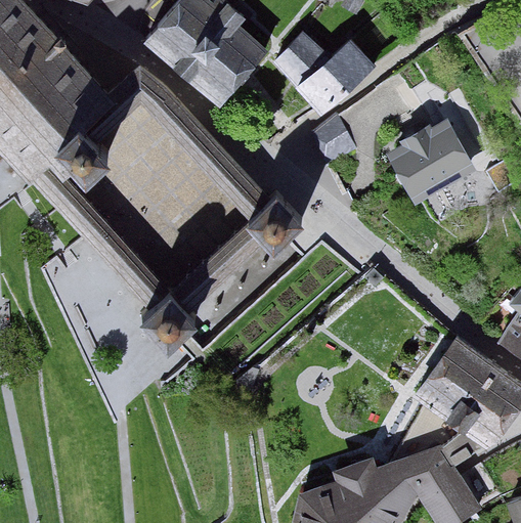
[(288,237),(297,229),(147,71),(124,92),(117,99),(23,0),(0,0),(0,148),(122,278),(178,339),(187,331),(200,319),(191,311),(265,242),(273,251),(288,237)]
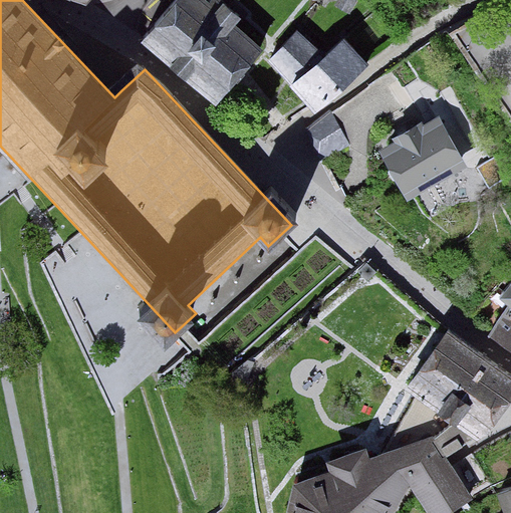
[(68,0),(85,14),(97,0),(68,0)]
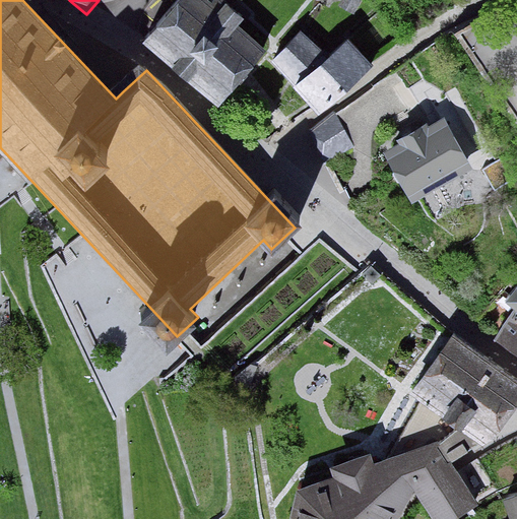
[(267,51),(205,0),(178,0),(142,43),(220,107),(267,51)]
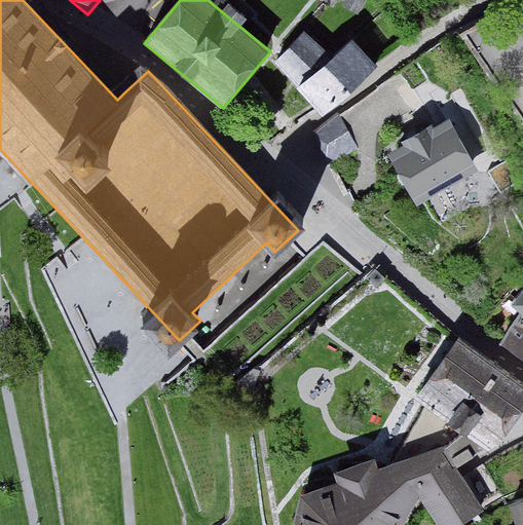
[(325,53),(305,35),(274,69),(295,86),(325,53)]
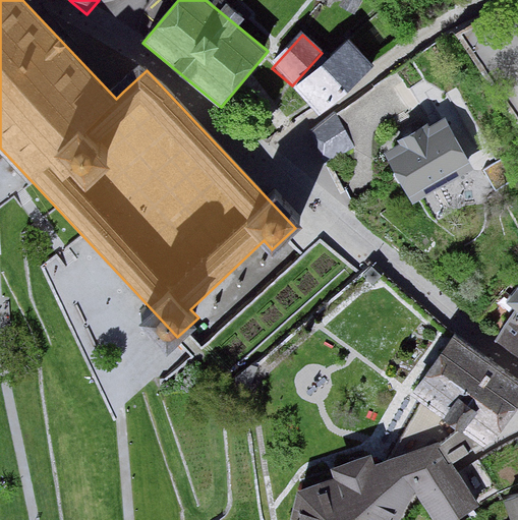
[(366,63),(347,43),(295,93),(315,113),(366,63)]
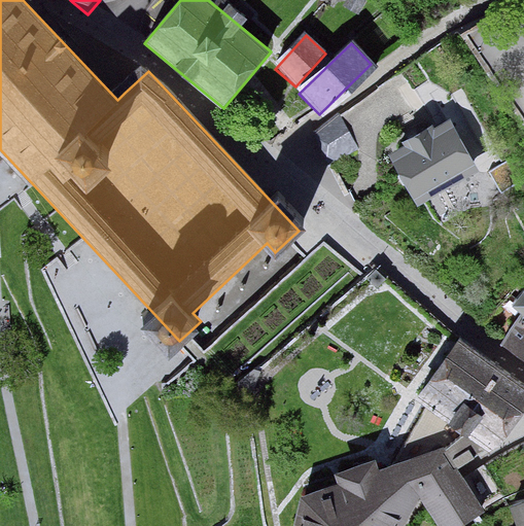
[(481,168),(451,113),(382,151),(413,206),(481,168)]
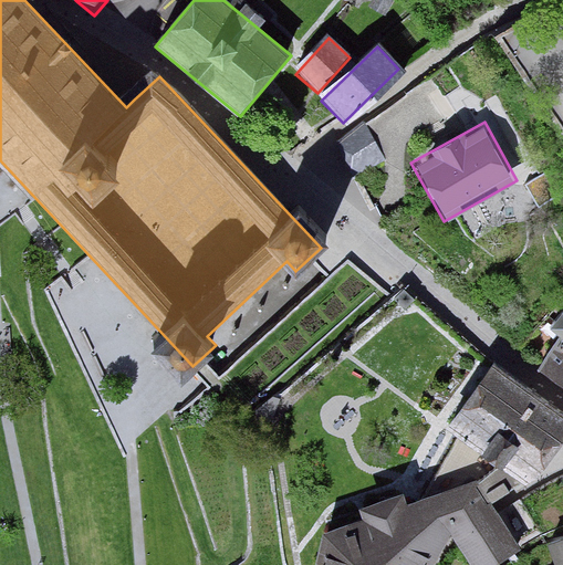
[(381,164),(361,127),(335,142),(355,178),(381,164)]
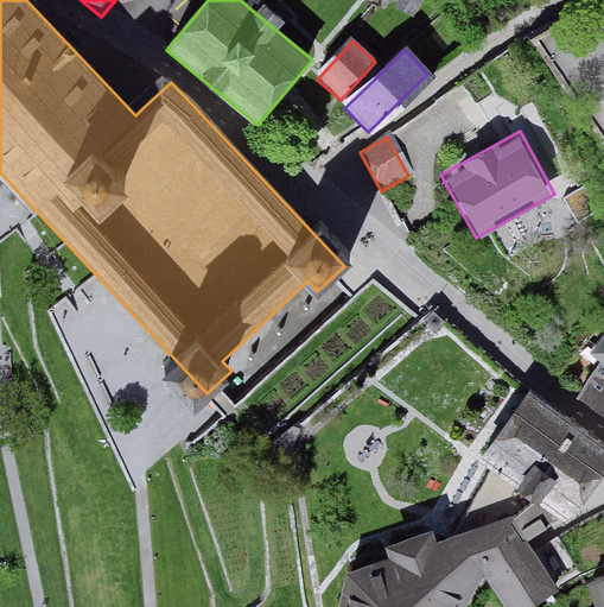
[(603,336),(590,353),(601,364),(576,399),(603,417),(603,336)]
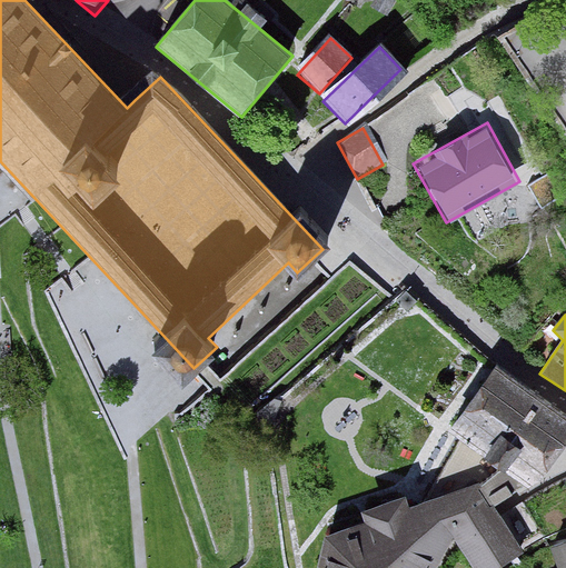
[(565,421),(565,417),(496,366),(450,428),(460,436),(518,478),(523,481),(565,421)]
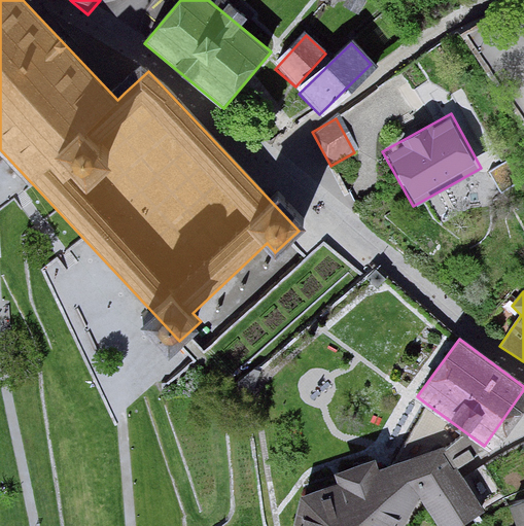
[(480,443),(426,404),(392,460),(445,443),(454,460),(480,443)]
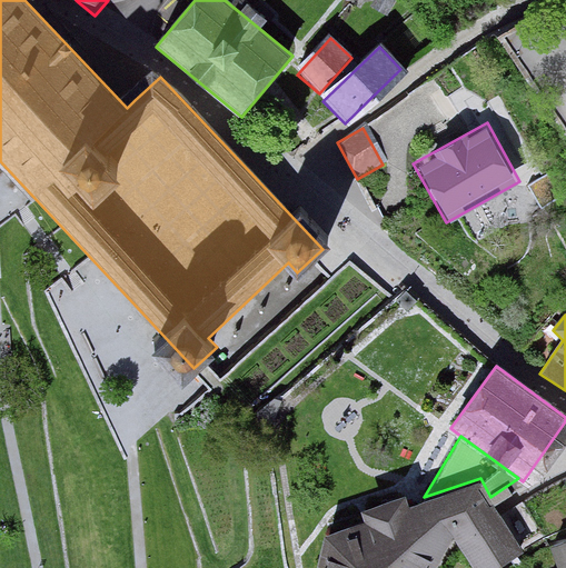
[(490,497),(480,478),(424,497),(327,530),(314,567),(429,567),(450,532),(454,538),(468,567),(508,567),(519,562),(493,502),(490,497)]
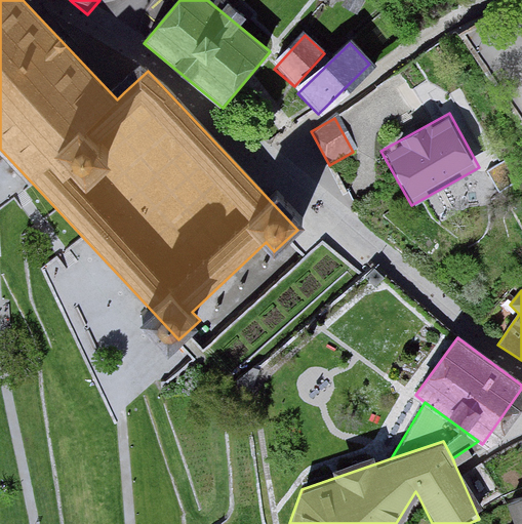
[(521,523),(521,501),(507,508),(513,523),(521,523)]
